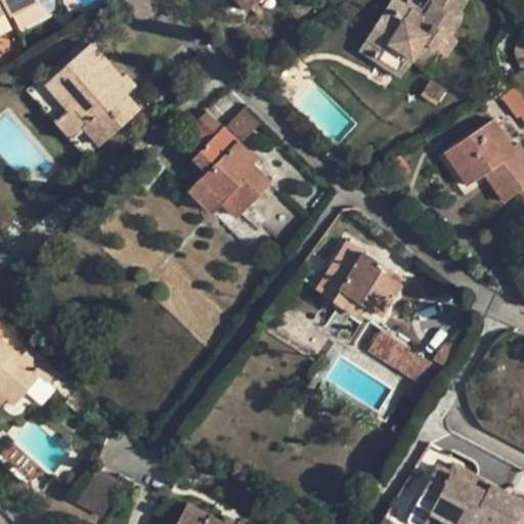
[(0,0),(6,13),(8,17),(37,4),(35,0),(0,0)]
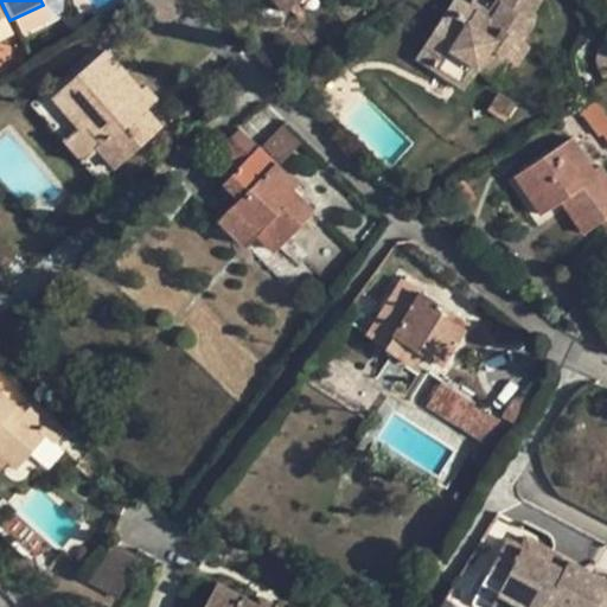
[(267,24),(282,11),(274,0),(250,0),(249,2),(267,24)]
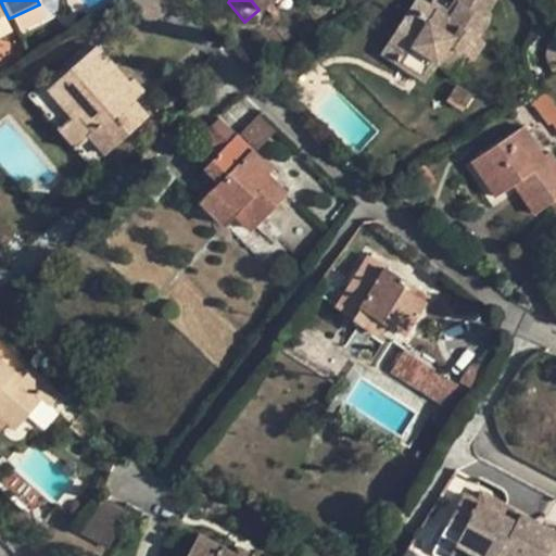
[(251,0),(258,10),(270,0),(251,0)]
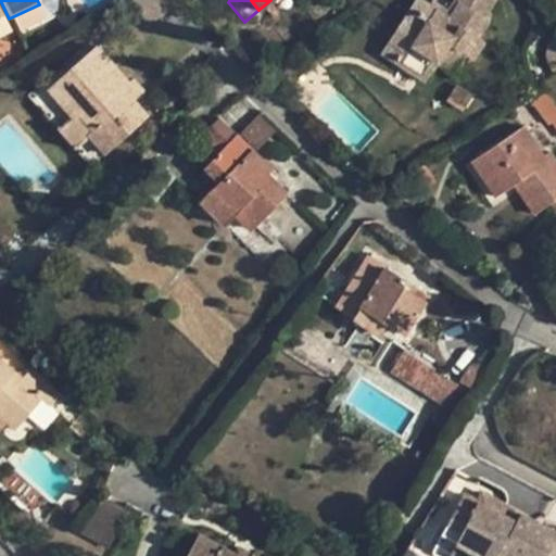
[(420,0),(415,0),(380,54),(425,85),(439,64),(456,77),(469,58),(476,63),(485,47),(478,40),(490,24),(483,21),(458,3),(446,19),(420,0)]
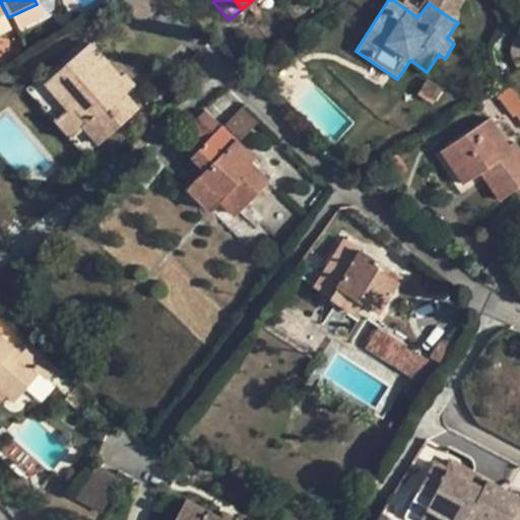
[(425,0),(429,3),(452,19),(465,0),(425,0)]
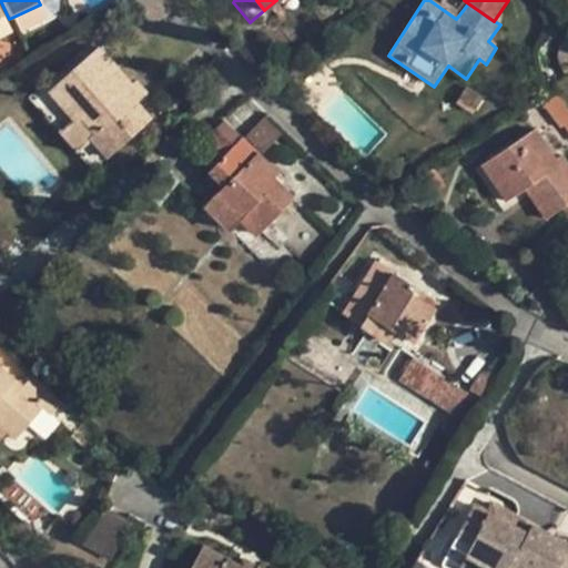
[(98,51),(48,95),(105,159),(150,120),(135,103),(125,93),(132,88),(98,51)]
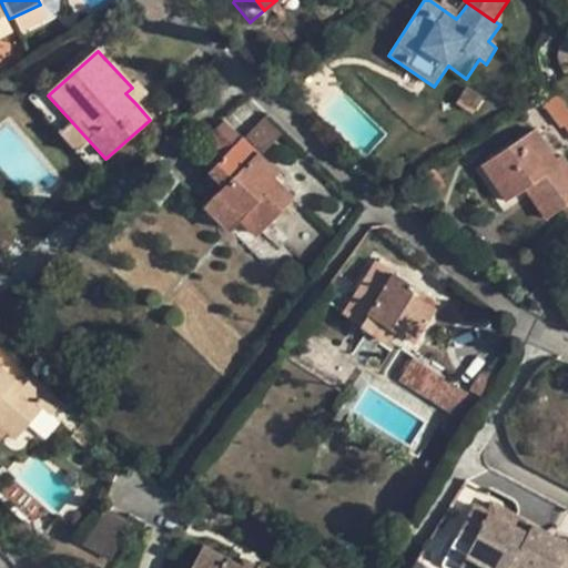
[(132,88),(125,93),(135,103),(145,95),(135,84),(132,88)]
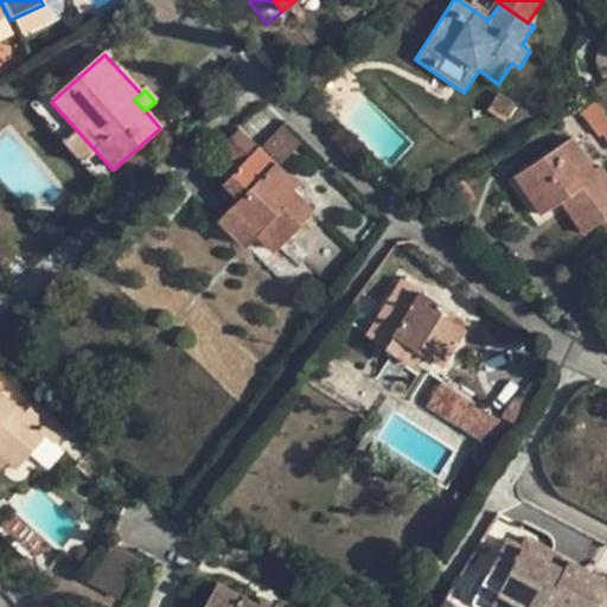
[(98,183),(113,170),(51,102),(46,96),(32,108),(98,183)]
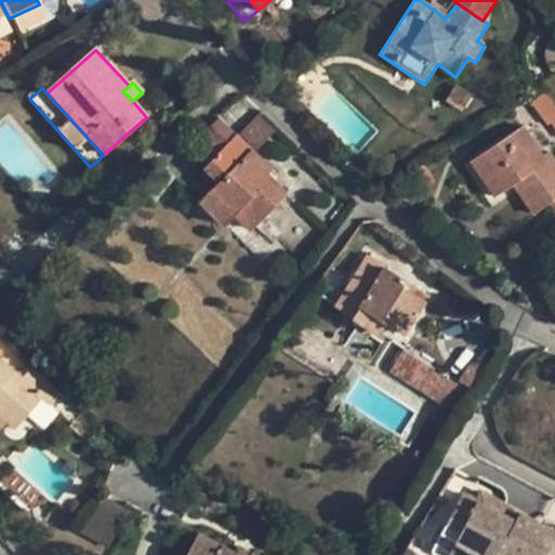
[(258,113),(240,131),(256,149),(275,129),(258,113)]
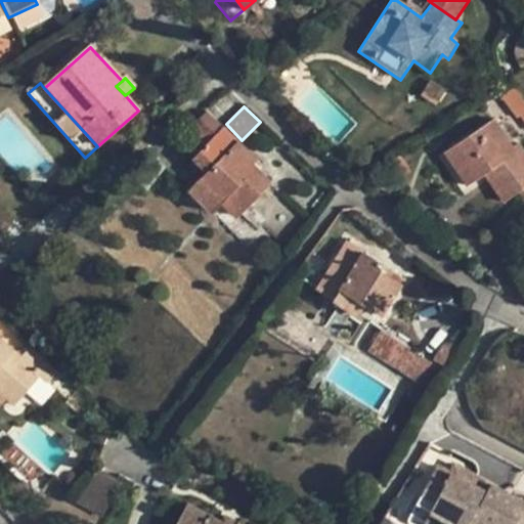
[(485,176),(503,203),(523,188),(523,154),(518,144),(512,148),(494,122),(445,155),(467,188),(485,176)]
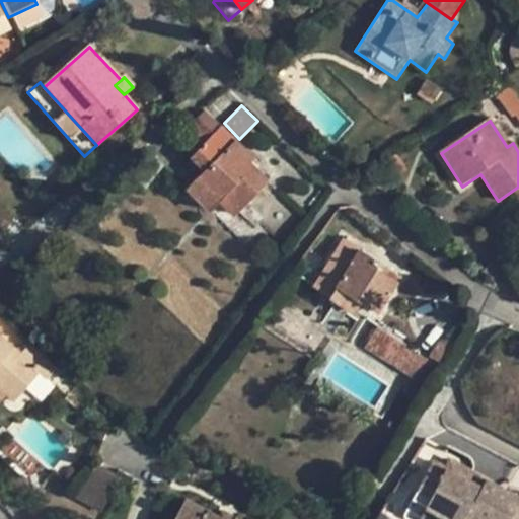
[(205,173),(196,181),(217,204),(232,216),(268,182),(249,164),(254,159),(221,129),(191,158),(205,173)]
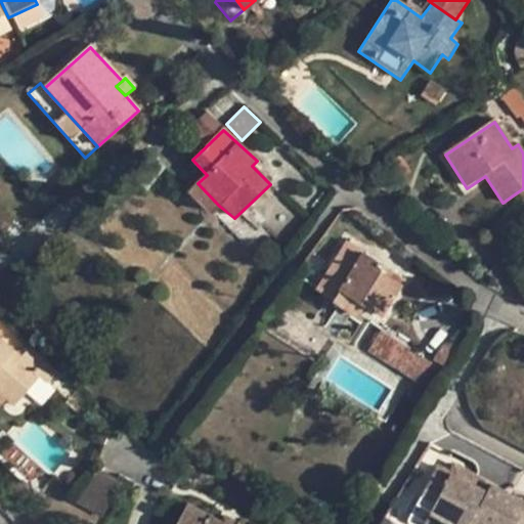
[(198,183),(190,191),(212,213),(219,206),(198,183)]
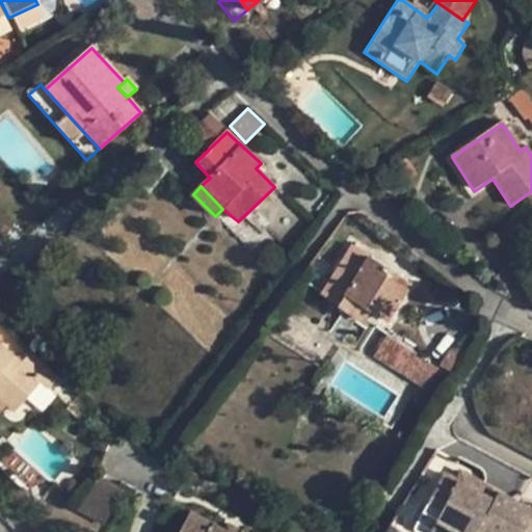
[(350,246),(320,295),(364,323),(372,313),(387,322),(406,291),(395,284),(376,271),(380,265),(350,246)]
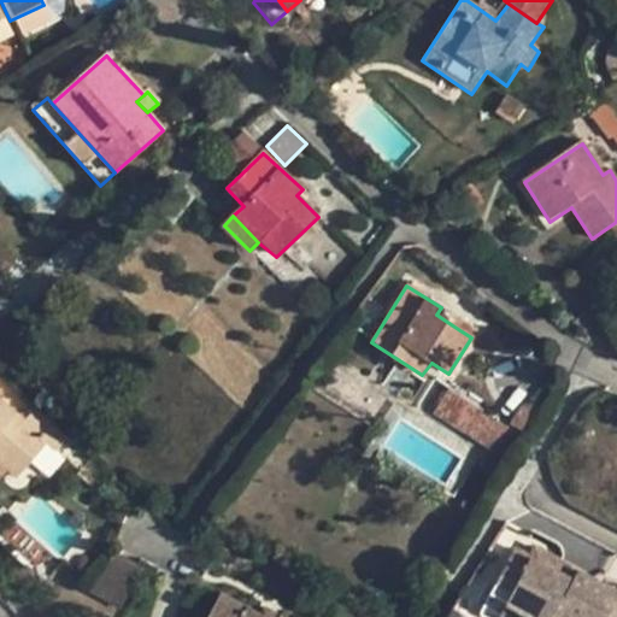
[(436,315),(458,329),(463,322),(441,307),(436,315)]
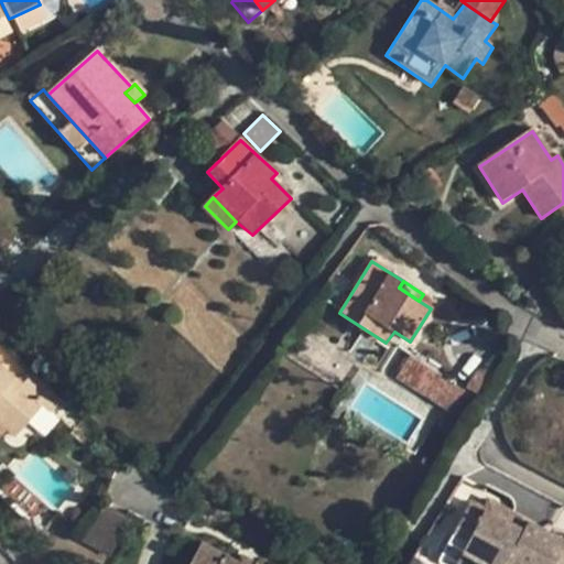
[(0,346),(1,345),(0,344),(0,424),(8,432),(15,437),(43,407),(51,413),(63,401),(33,373),(22,386),(0,366),(0,346)]
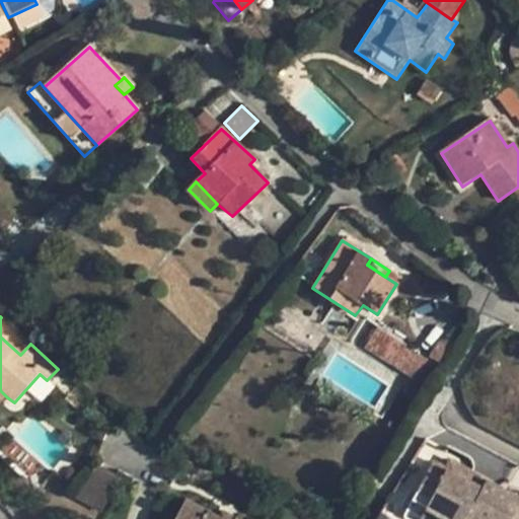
[(438,344),(429,358),(444,366),(456,346),(448,342),(443,341),(441,341),(438,344)]
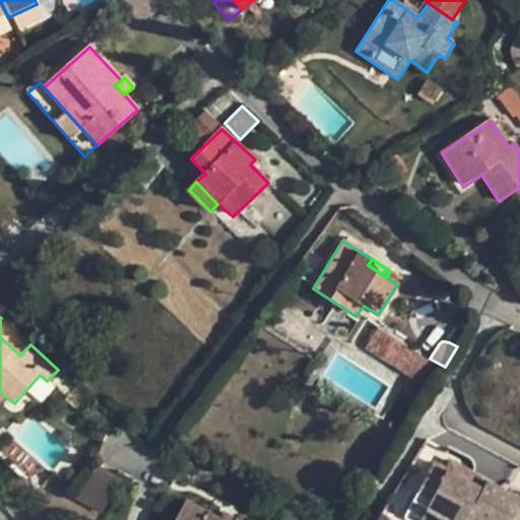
[(404,347),(393,367),(426,387),(438,369),(404,347)]
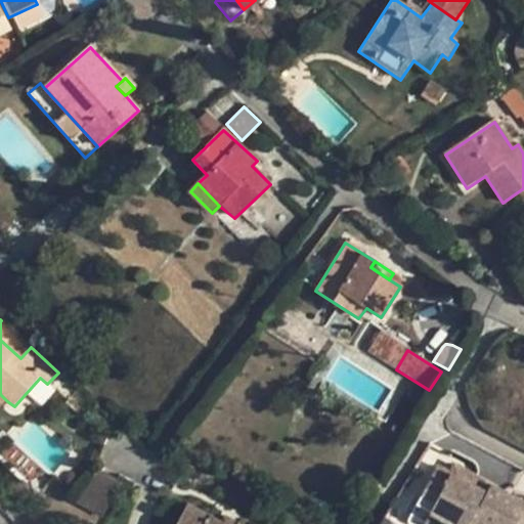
[(468,483),(472,475),(454,464),(450,472),(468,483)]
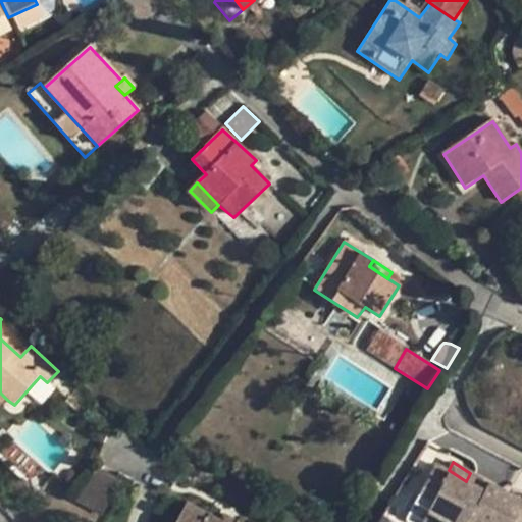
[(465,521),(487,482),(470,473),(466,481),(449,470),(434,463),(406,511),(424,521),(465,521)]
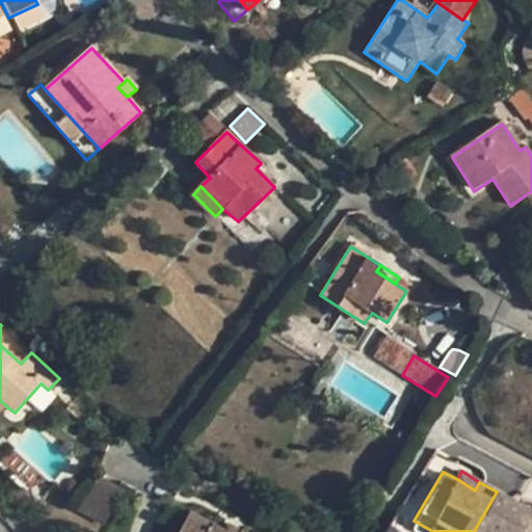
[(531,515),(531,511),(497,491),(474,531),(531,531),(531,527),(527,525),(531,515)]
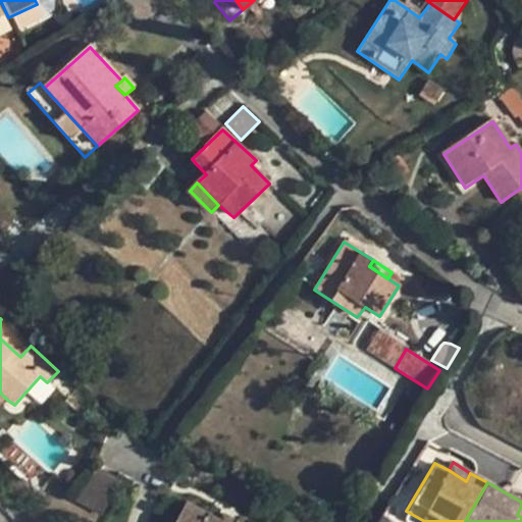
[(223,521),(222,521),(186,503),(175,521),(223,521)]
